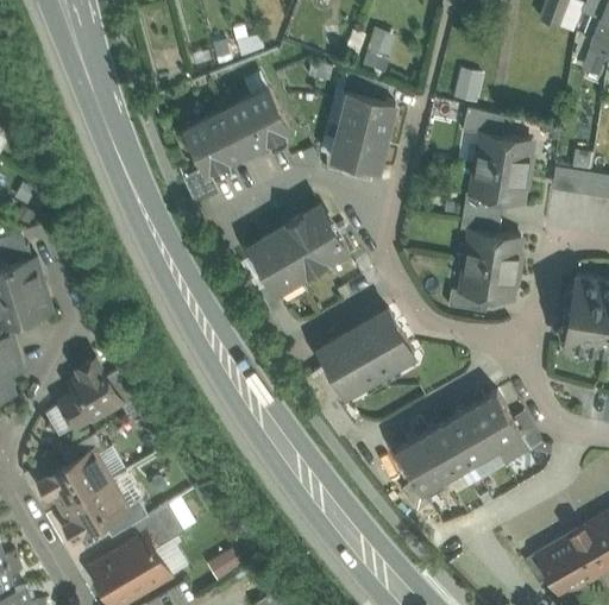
[(569,0),(546,0),(540,19),(559,26),(569,0)]
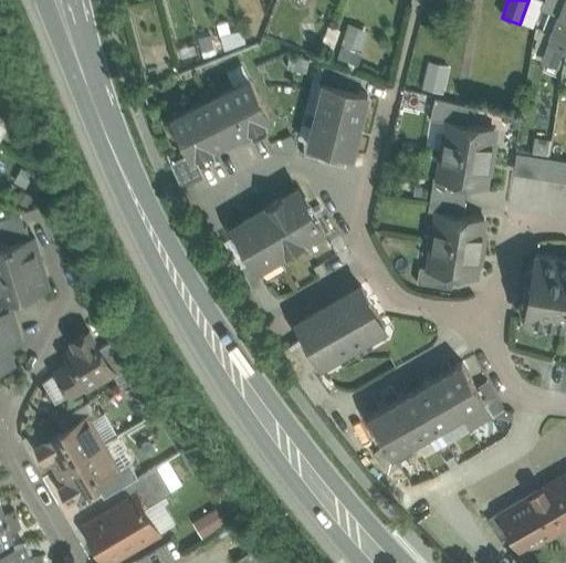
[(537,0),(528,0),(520,24),(533,30),(543,2),(537,0)]
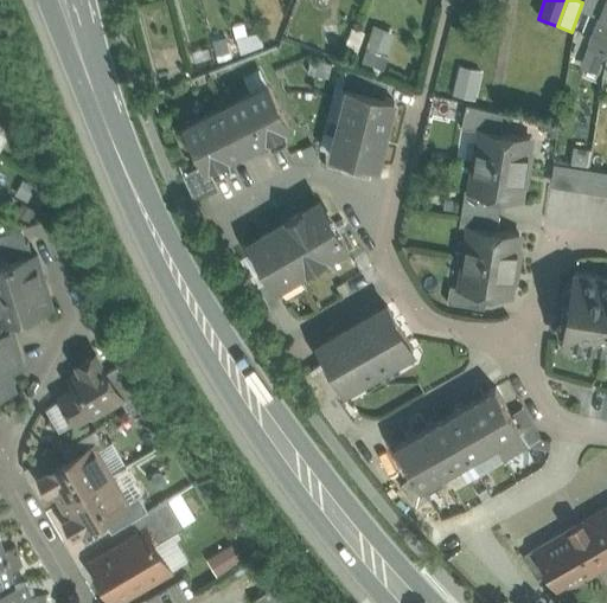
[(606,0),(590,0),(589,2),(602,7),(599,19),(606,21),(606,0)]
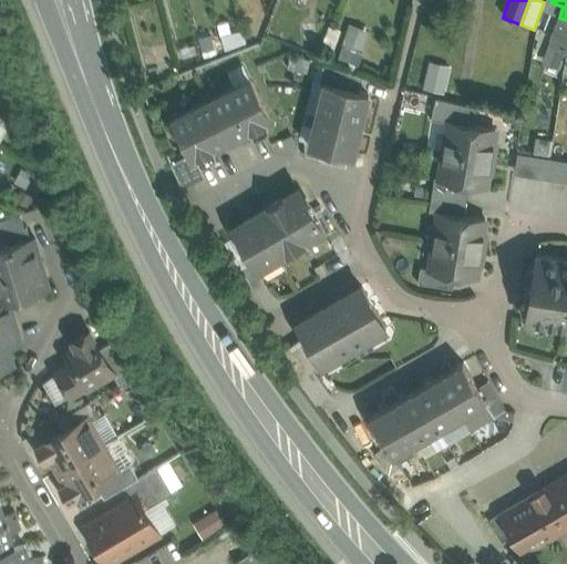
[(347,9),(342,21),(351,24),(343,45),(361,52),(373,19),(347,9)]
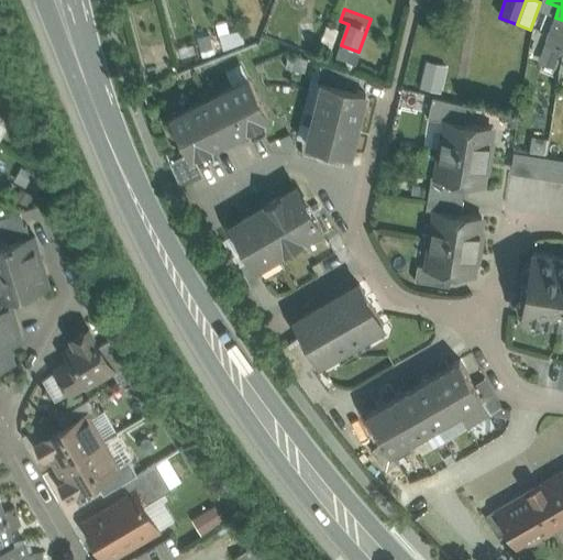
[(562,20),(555,18),(544,42),(562,48),(562,20)]
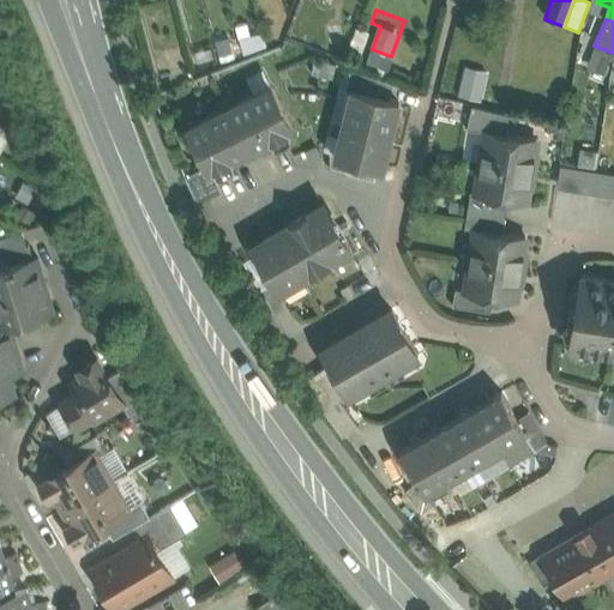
[(458,97),(482,102),(486,72),(463,68),(458,97)]
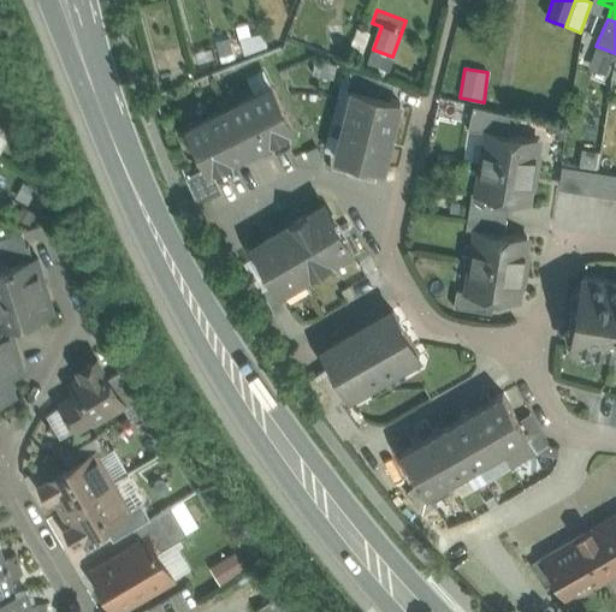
[(395,88),(353,71),(345,93),(353,95),(353,94),(390,104),(395,88)]
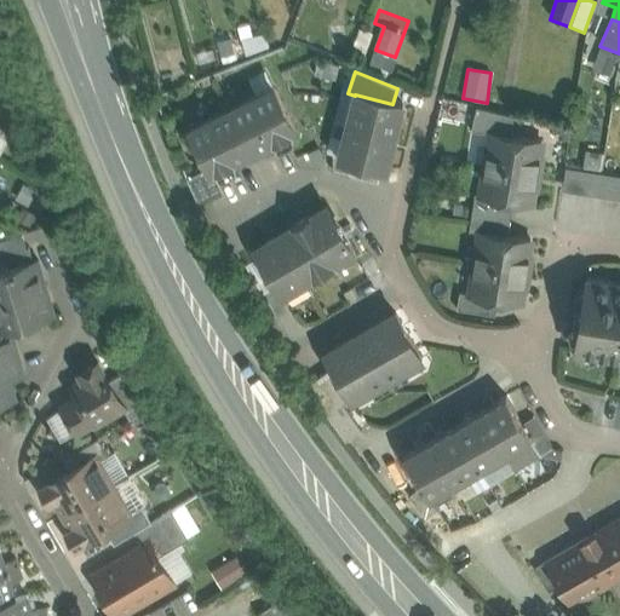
[(274,90),(189,131),(208,171),(211,174),(212,174),(247,156),(250,157),(258,153),(259,151),(296,133),(274,90)]
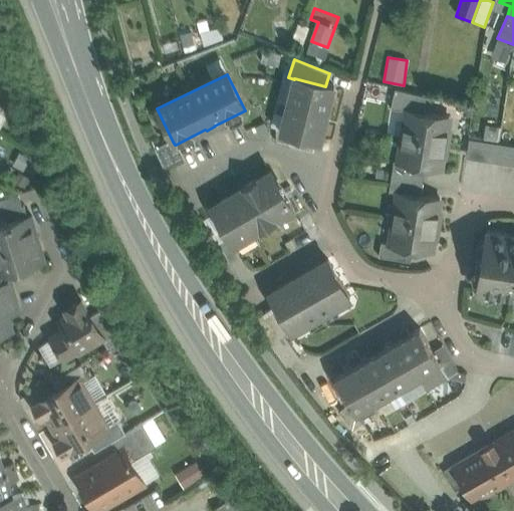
[(325,86),(294,78),(294,79),(288,105),(326,115),(333,88),(325,86)]
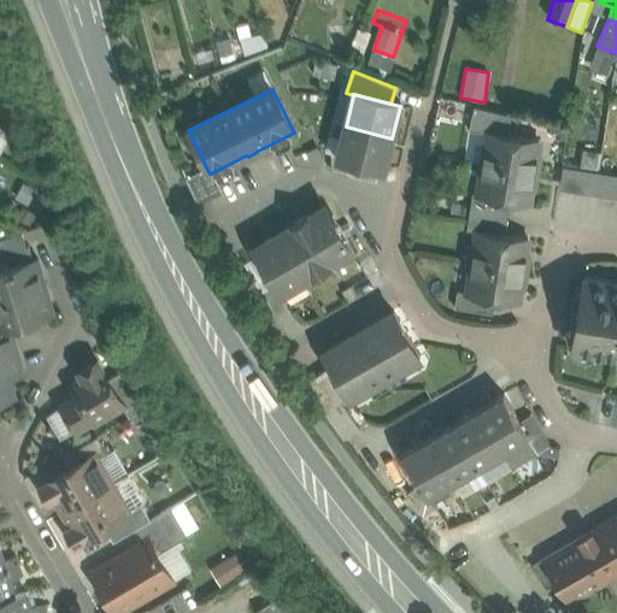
[(511,118),(474,110),(469,134),(488,136),(488,135),(507,137),(511,118)]
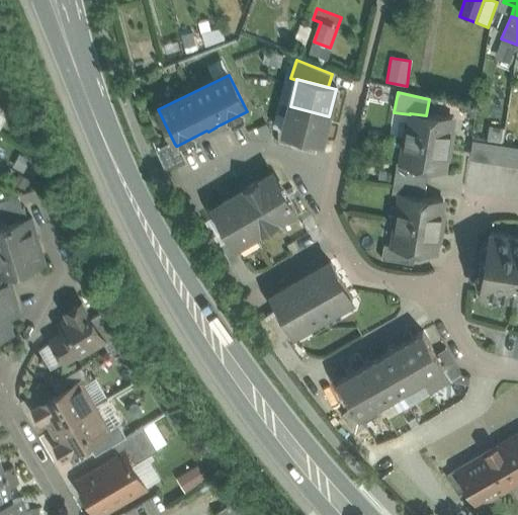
[(329,116),(290,106),(283,133),(283,134),(318,143),(323,144),(329,116)]
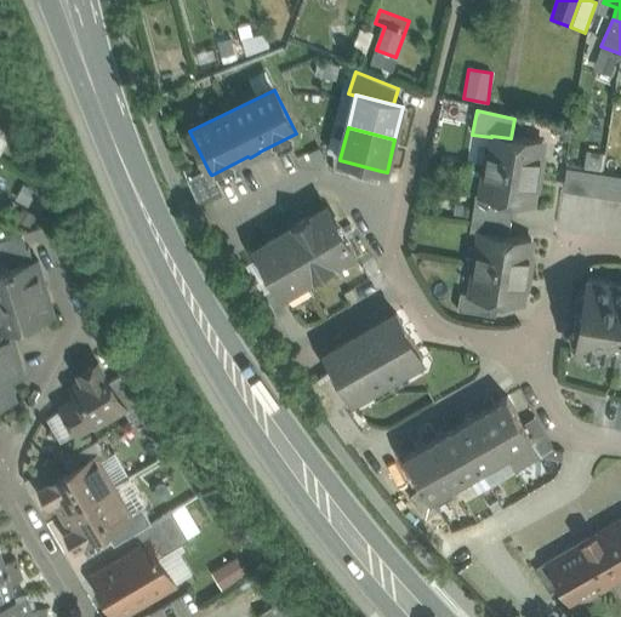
[(511,138),(491,136),(491,137),(486,167),(537,175),(542,144),(511,138)]
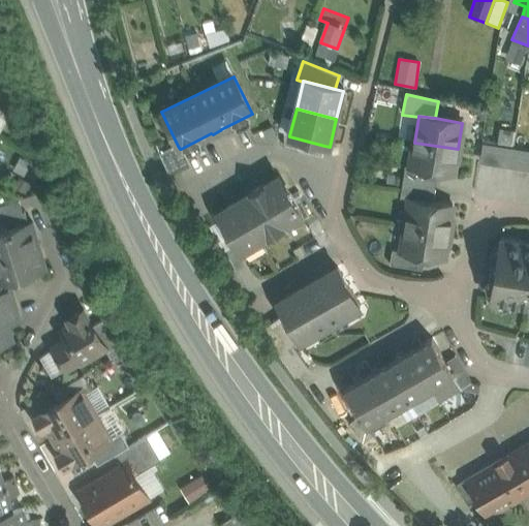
[(324,146),(289,136),(289,135),(283,134),(284,148),(321,158),(324,146)]
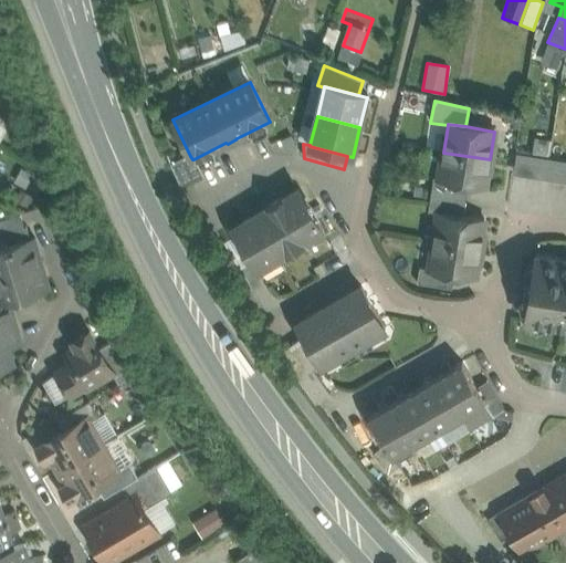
[(490,159),(443,153),(439,180),(439,181),(468,186),(484,188),(490,159)]
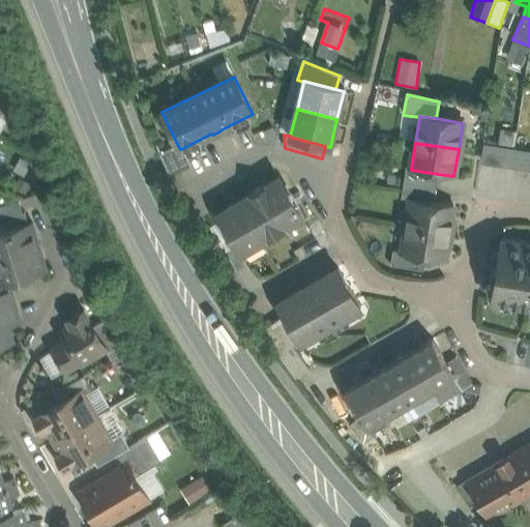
[(529,170),(529,149),(481,145),(479,166),(529,170)]
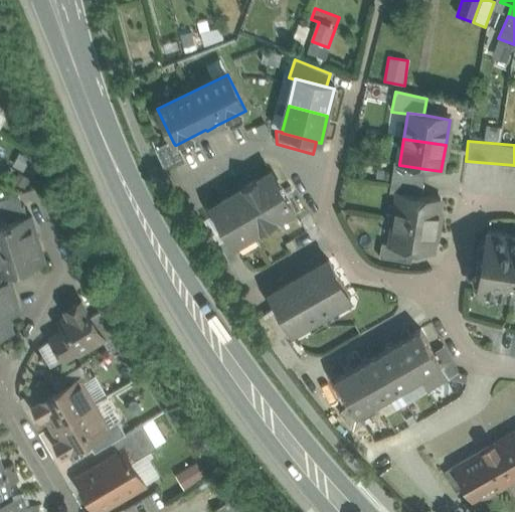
[(175,145),(173,142),(154,151),(164,173),(185,163),(176,145),(175,145)]
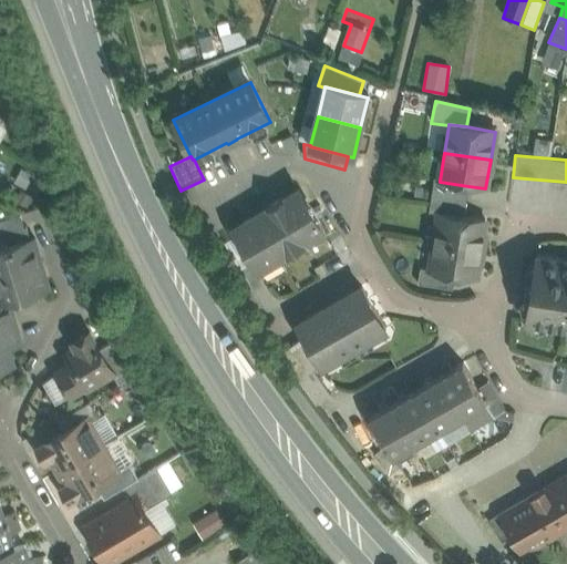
[(468,186),(440,182),(440,181),(434,180),(431,197),(466,203),(468,186)]
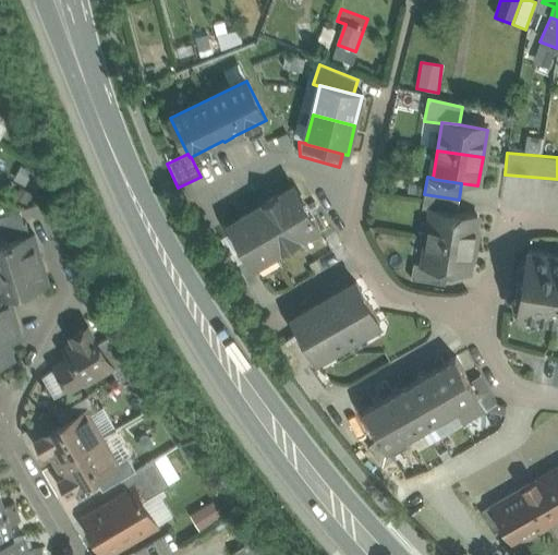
[(293,189),(251,214),(275,255),(317,229),(293,189)]
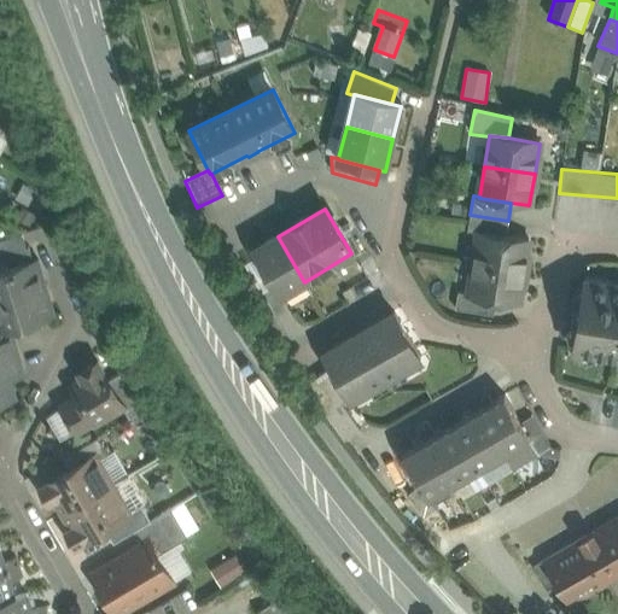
[(508,221),(470,215),(467,233),(478,234),(478,233),(506,238),(508,221)]
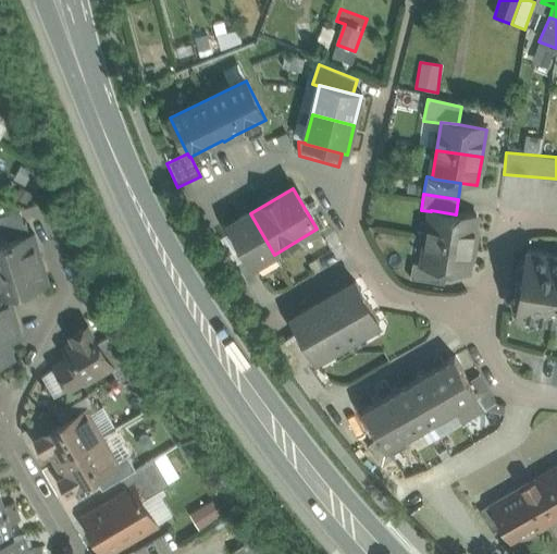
[(456,214),(431,210),(431,211),(426,239),(472,246),(477,218),(456,214)]
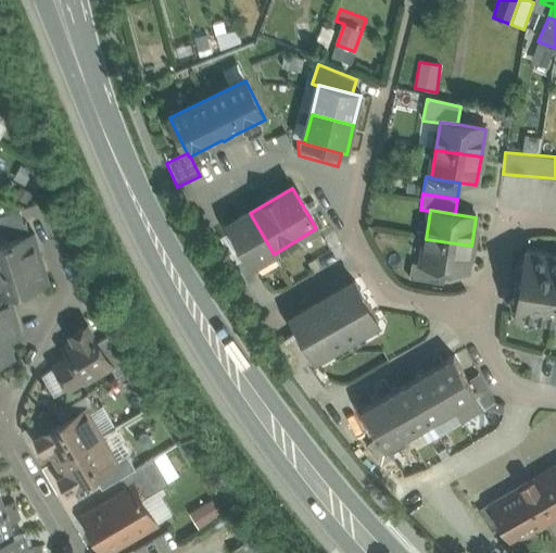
[(20,212),(0,217),(0,231),(2,231),(23,225),(20,212)]
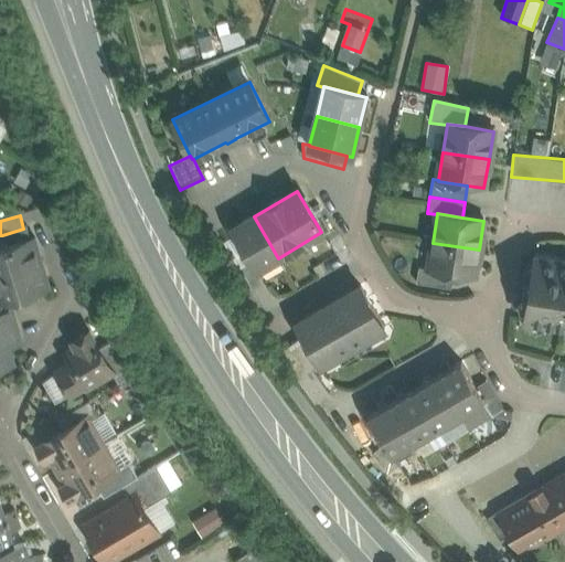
[(278,258),(254,216),(241,224),(240,228),(232,232),(234,235),(255,271),(278,258)]
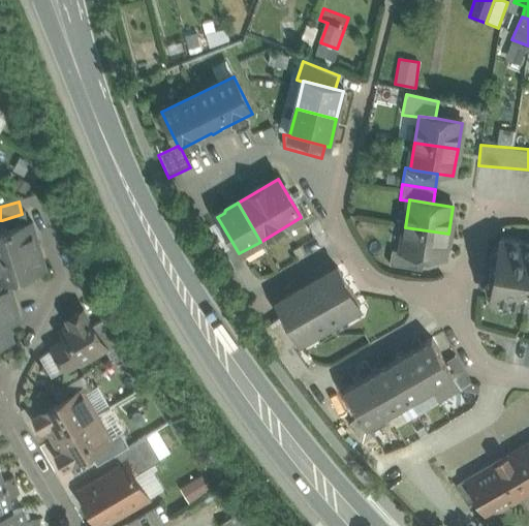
[(22,214),(2,220),(6,231),(28,225),(24,213),(22,214)]
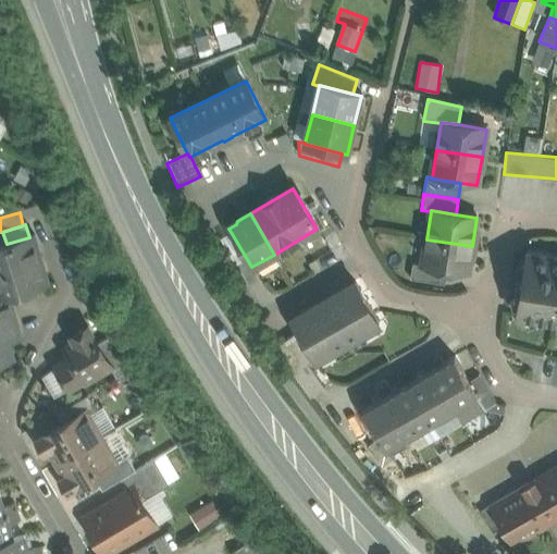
[(7,244),(0,245),(0,272),(39,261),(32,236),(29,237),(7,244)]
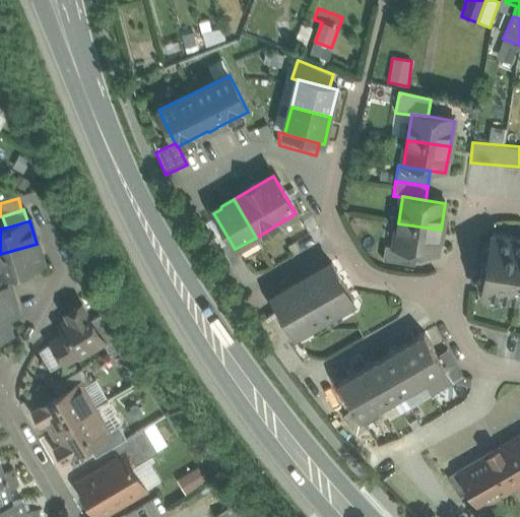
[(441,230),(398,223),(394,249),(394,250),(417,253),(437,256),(441,230)]
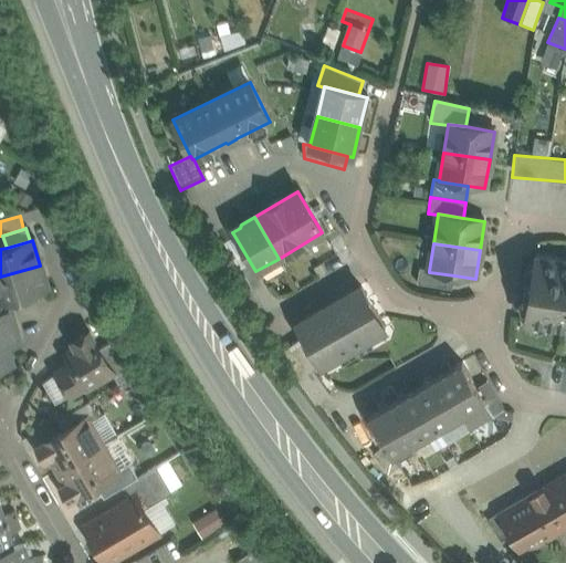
[(565,260),(535,256),(524,323),(565,329),(565,260)]
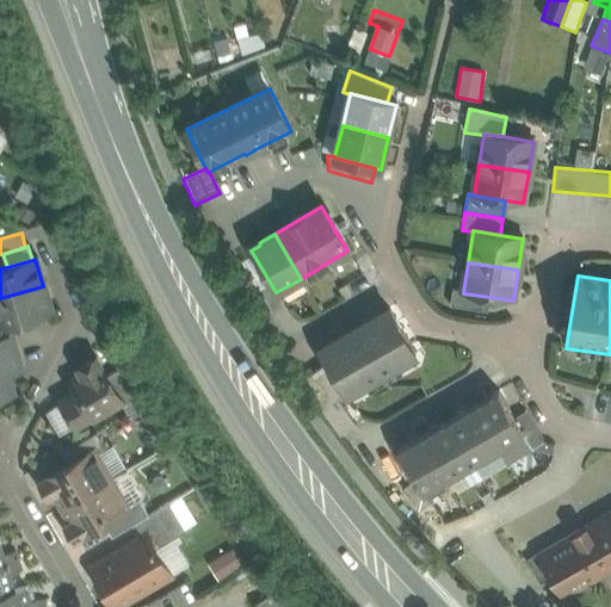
[(43,286),(0,298),(0,328),(7,327),(51,314),(43,286)]
